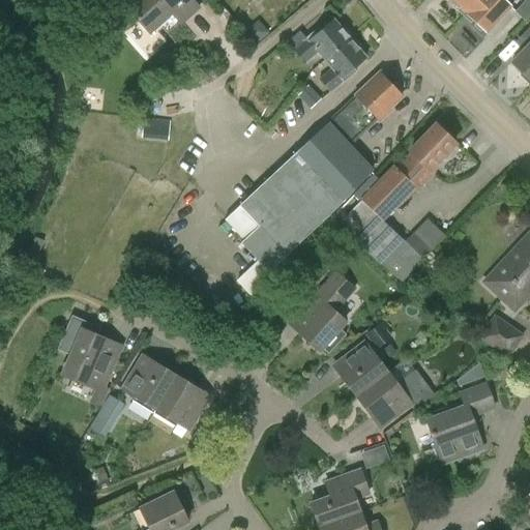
[(198,6),(192,0),(131,0),(128,3),(125,0),(110,0),(107,3),(114,12),(125,3),(148,30),(170,10),(180,22),(198,6)]
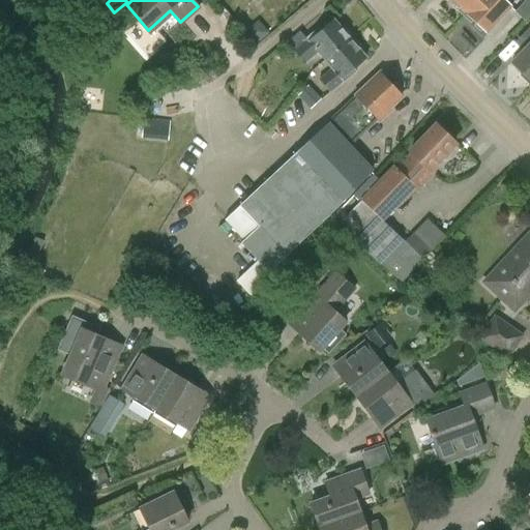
[(459,5),(468,13),(479,0),(447,0),(447,2),(453,7),(459,5)]
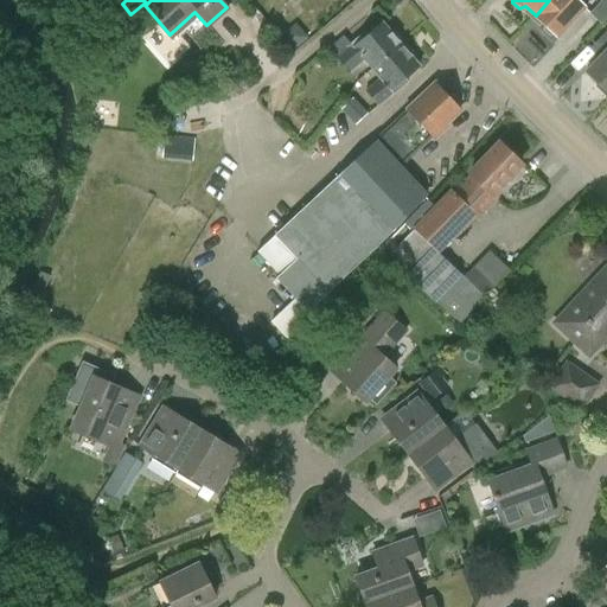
[(549,0),(536,16),(544,23),(542,30),(549,36),(555,33),(557,36),(585,6),(583,6),(588,0),(549,0)]
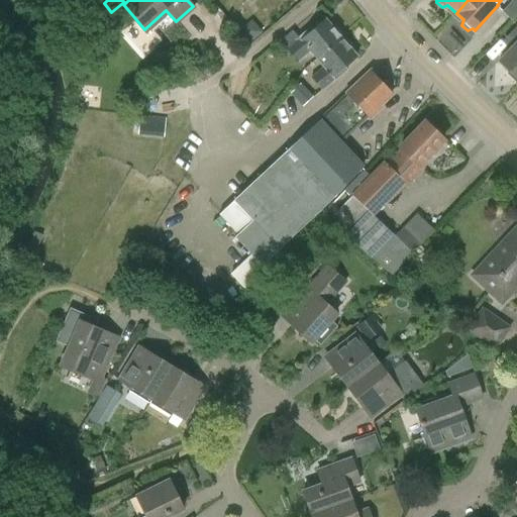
[(516,14),(516,0),(512,0),(501,12),(511,21),(516,14)]
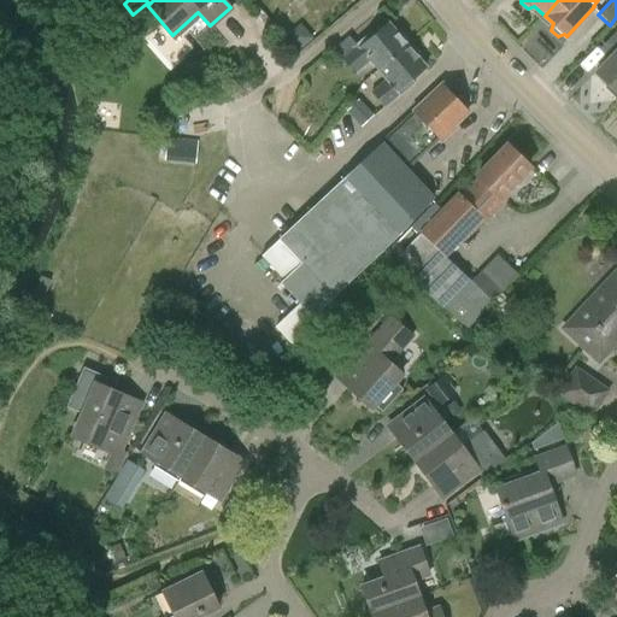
[(377,69),(407,45),(405,42),(406,36),(404,33),(398,31),(389,23),(374,35),(371,31),(356,43),(358,45),(344,57),(356,71),(369,60),(377,69)]
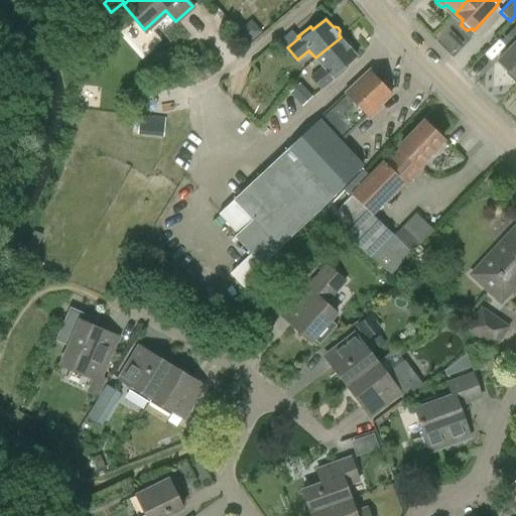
[(243,27),(251,39),(262,31),(255,20),(243,27)]
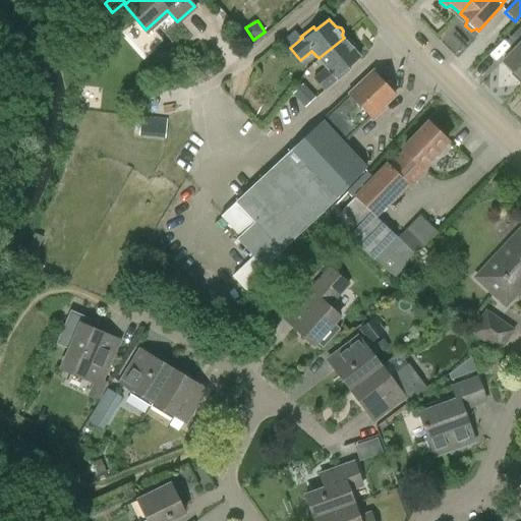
[(347,67),(360,56),(353,48),(353,43),(351,40),(345,39),(344,38),(319,58),(326,67),(314,77),(325,90),(337,79),(337,80),(350,70),(347,67)]
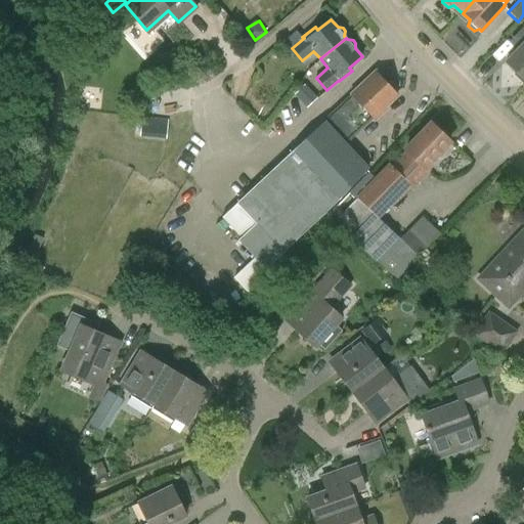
[(523,42),(507,61),(523,78),(523,42)]
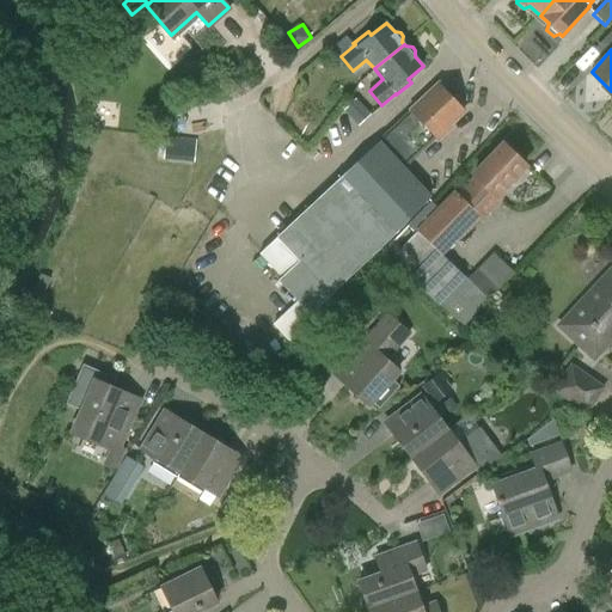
[(316,319),(311,314),(391,239),(432,199),(404,169),(467,110),(442,85),(379,142),(380,144),(277,238),(300,262),(279,282),(297,301),(273,324),(291,343),(316,319)]
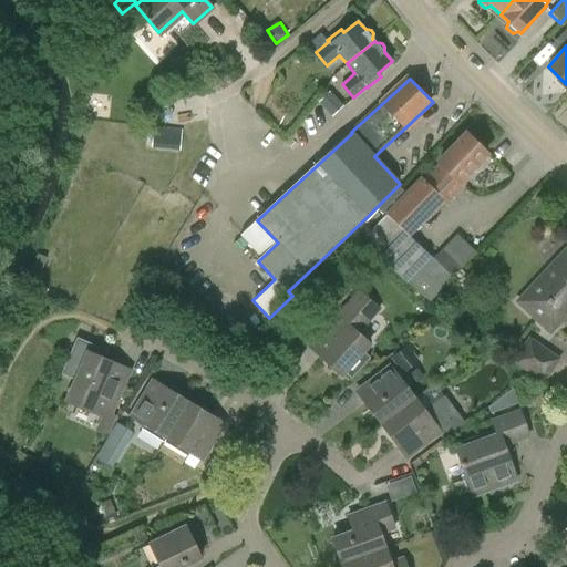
[(333,114),(344,104),(331,91),(321,102),(333,114)]
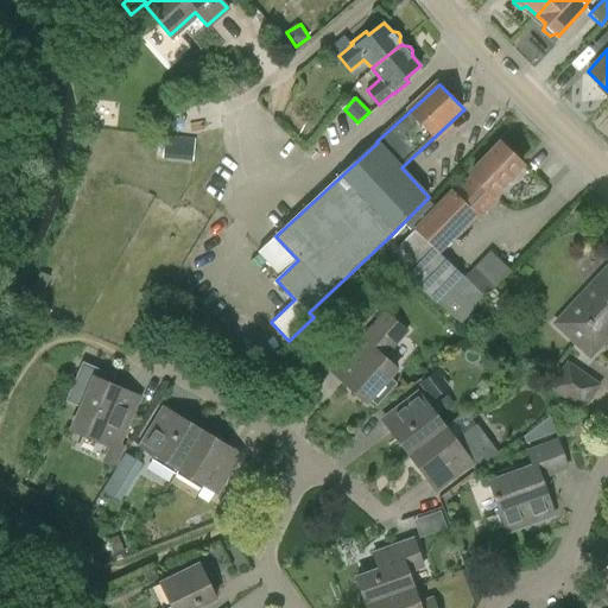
[(195,160),(196,135),(169,134),(166,158),(195,160)]
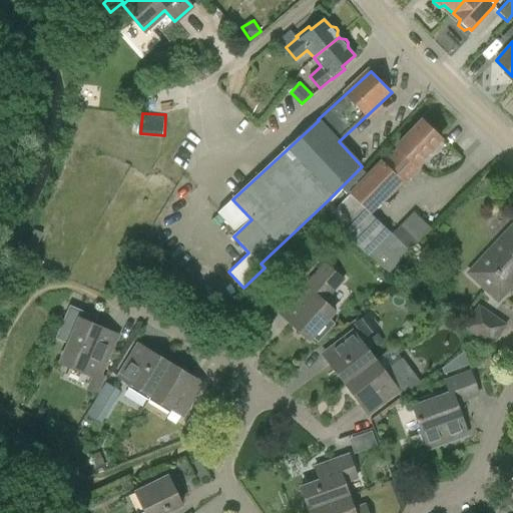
[(397,145),(399,148),(384,163),(394,172),(400,178),(400,179),(403,182),(419,166),(415,162),(440,138),(422,120),(397,145)]
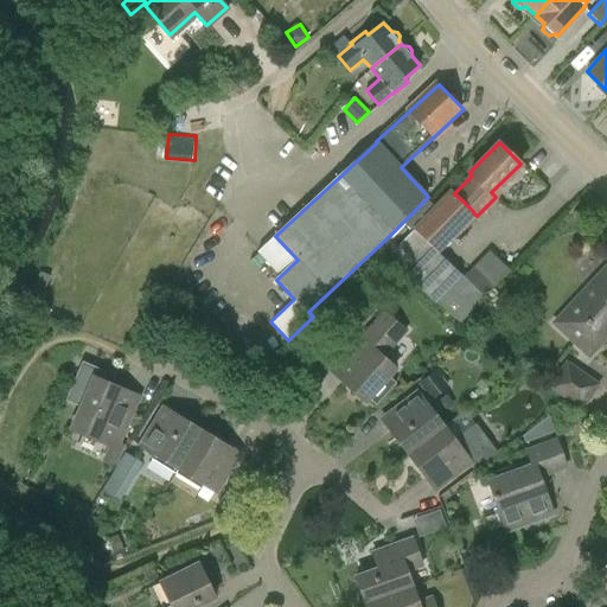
[(466,204),(454,193),(453,191),(415,229),(435,250),(473,212),(473,211),(466,204)]
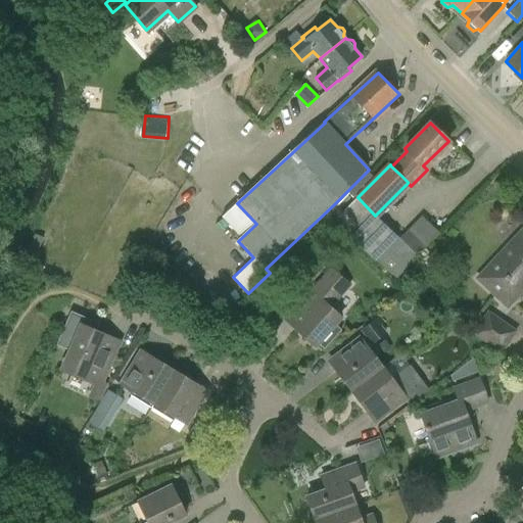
[(358,198),(334,222),(374,260),(375,259),(397,237),(358,198)]
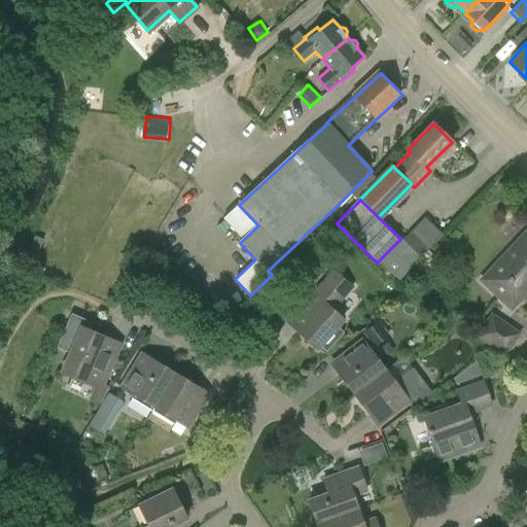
[(421,258),(421,257),(443,236),(424,218),(403,240),(400,238),(400,239),(378,261),(399,281),(421,258)]
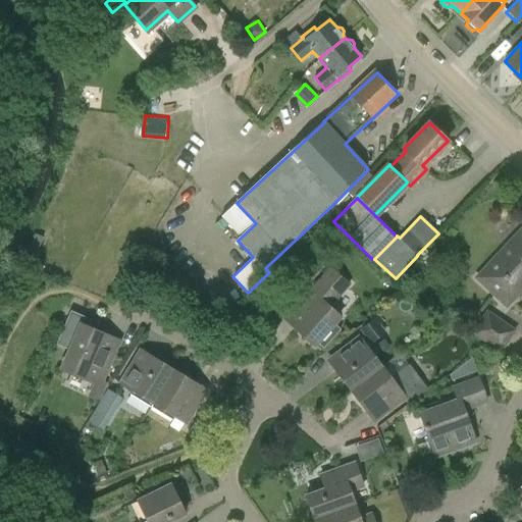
[(480,282),(506,306),(521,291),(521,292),(521,290),(521,231),(521,230),(488,265),(492,269),(480,282)]
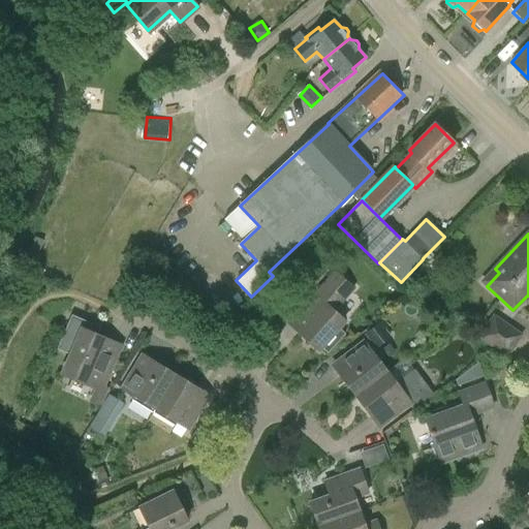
[(340,330),(346,323),(335,311),(352,288),(333,273),(309,303),(307,301),(287,322),(298,333),(300,331),(317,350),(321,346),(328,352),(345,334),(340,330)]
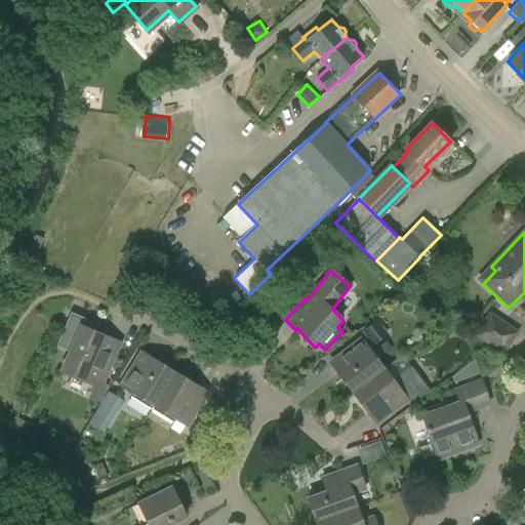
[(502,354),(517,333),(490,315),(476,334),(502,354)]
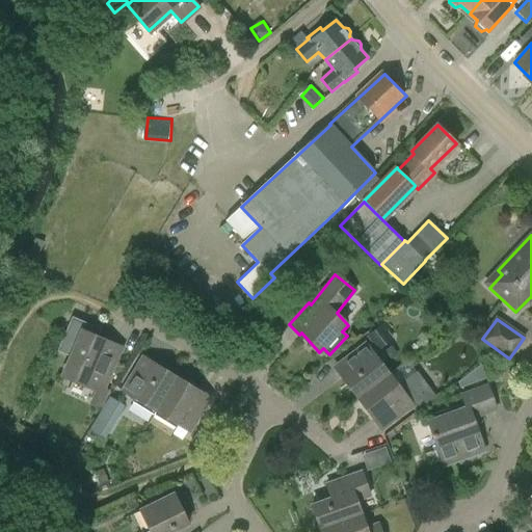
[(381,324),(367,336),(378,350),(393,339),(381,324)]
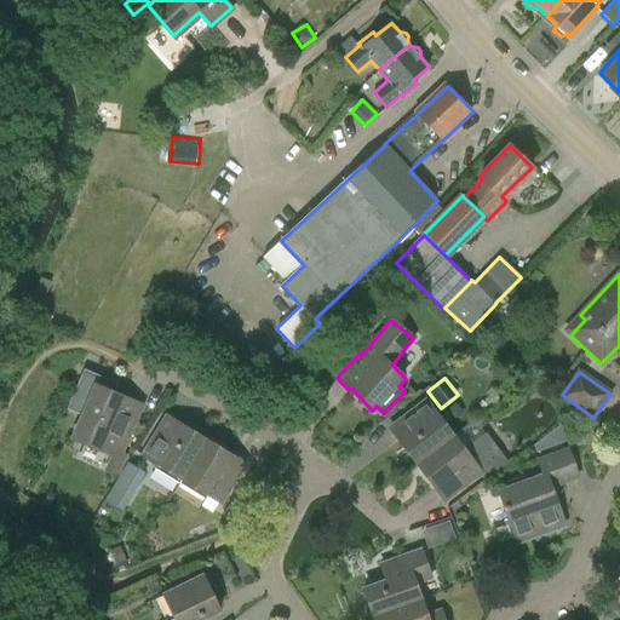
[(119,460),(141,407),(95,388),(72,441),(119,460)]
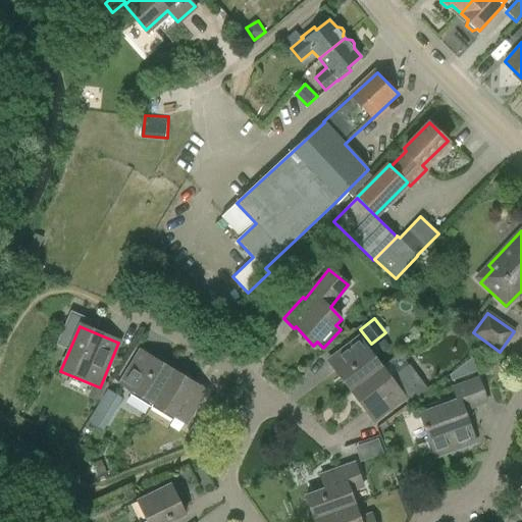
[(351,390),(381,366),(358,336),(327,360),(335,370),(351,390)]
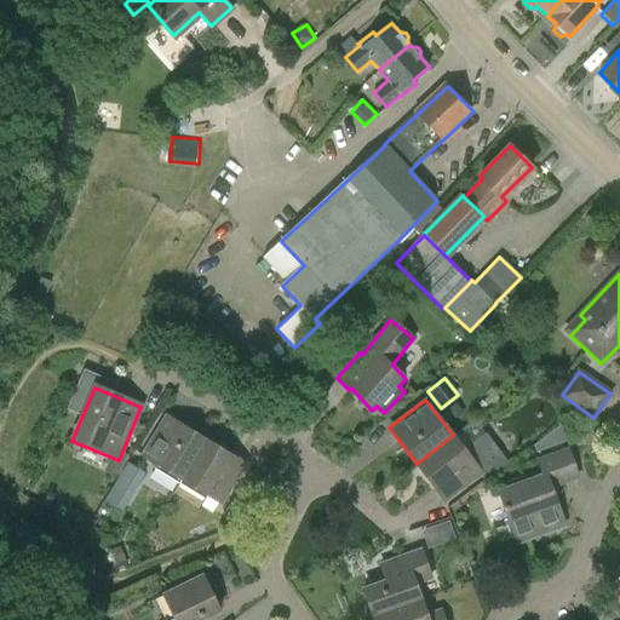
[(181,481),(205,442),(202,441),(205,430),(190,422),(182,428),(166,419),(143,458),(181,481)]
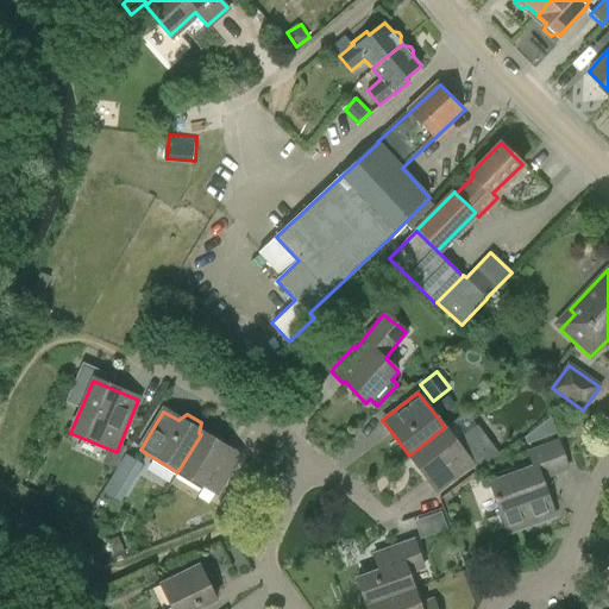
[(456,441),(445,427),(409,456),(428,479),(451,460),(460,472),(493,447),(477,426),(456,441)]
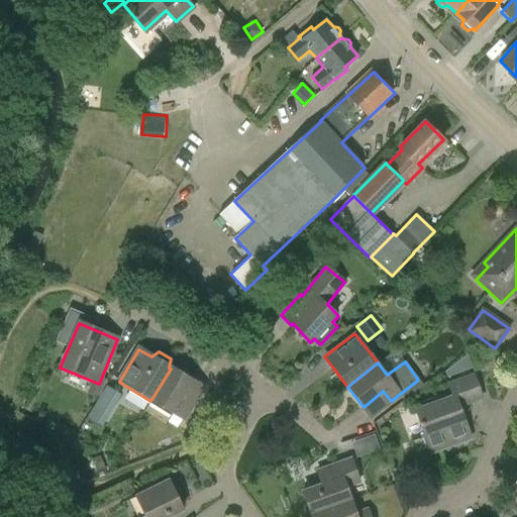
[(171,369),(150,401),(184,420),(203,388),(192,381),(192,379),(191,377),(190,375),(189,373),(187,372),(186,370),(184,369),(182,368),(180,368),(178,367),(175,367),(173,368),(171,369)]
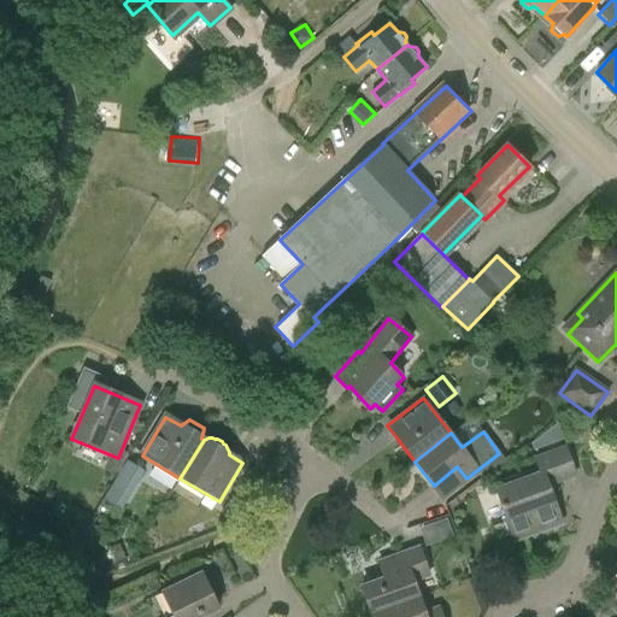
[(562,523),(547,485),(575,475),(565,448),(534,459),(540,474),(494,489),(513,541),(562,523)]
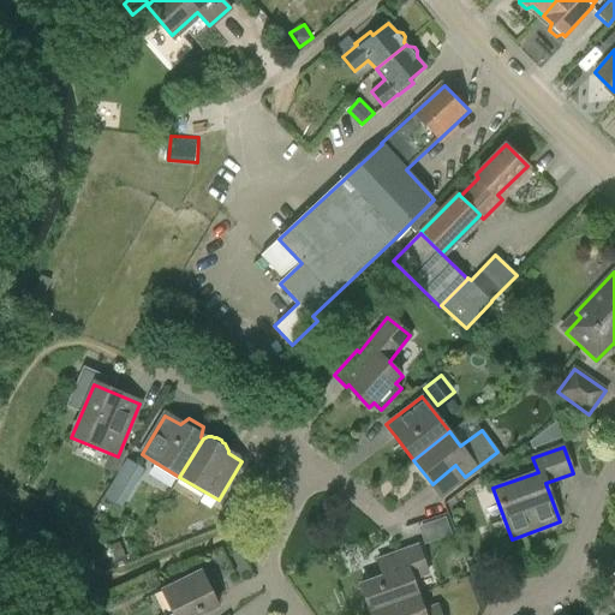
[(144,470),(126,458),(103,497),(121,508),(144,470)]
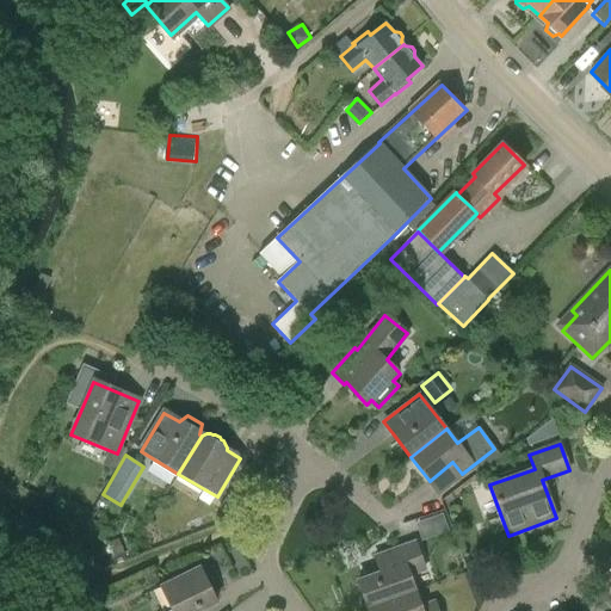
[(369,609),(415,592),(409,575),(425,569),(415,543),(375,557),(381,573),(358,581),(369,609)]
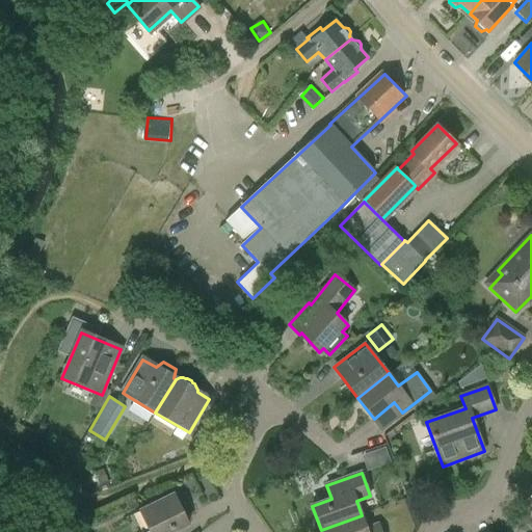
[(177,531),(189,526),(175,496),(140,511),(150,531),(177,531)]
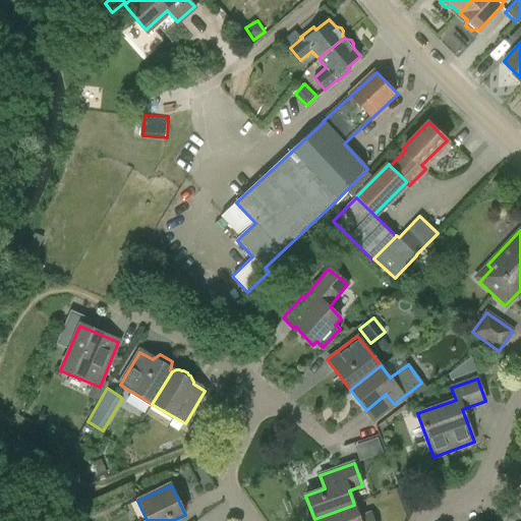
[(372,520),(370,514),(359,518),(354,505),(314,519),(314,520),(372,520)]
